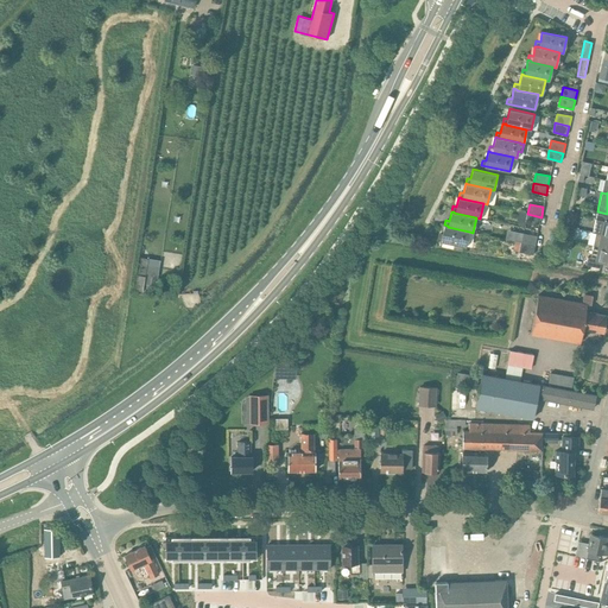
[(596,220),(594,232),(595,232),(595,233),(600,234),(607,235),(607,214),(597,211),(595,220),(596,220)]
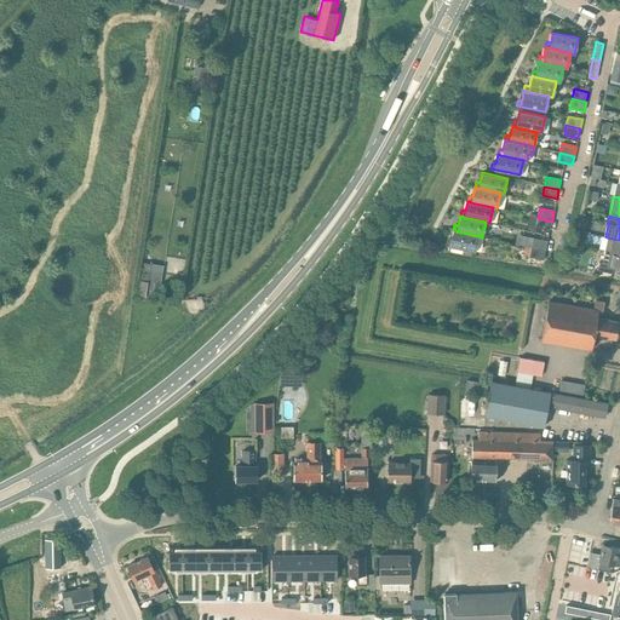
[(550,229),(552,222),(538,218),(535,227),(550,229)]
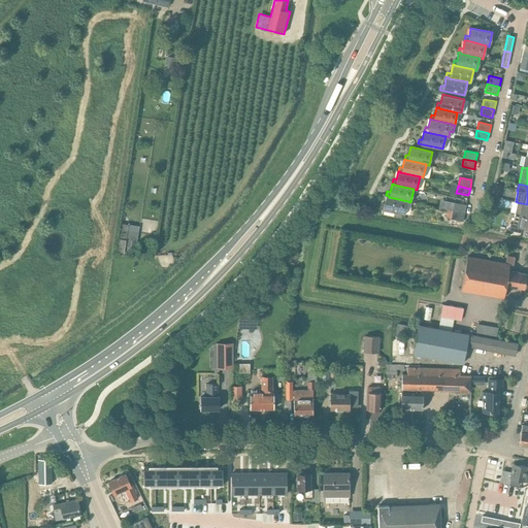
[(404,213),(407,201),(389,197),(389,196),(386,195),(385,203),(381,202),(380,208),(404,213)]
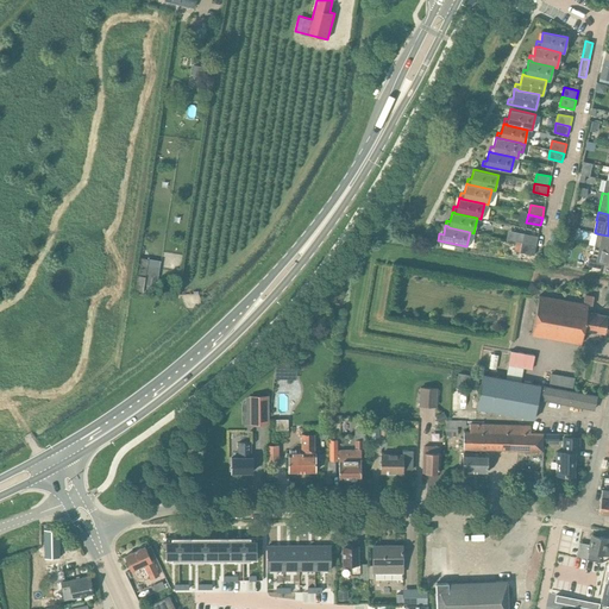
[(564,231),(563,238),(572,240),(575,233),(564,231)]
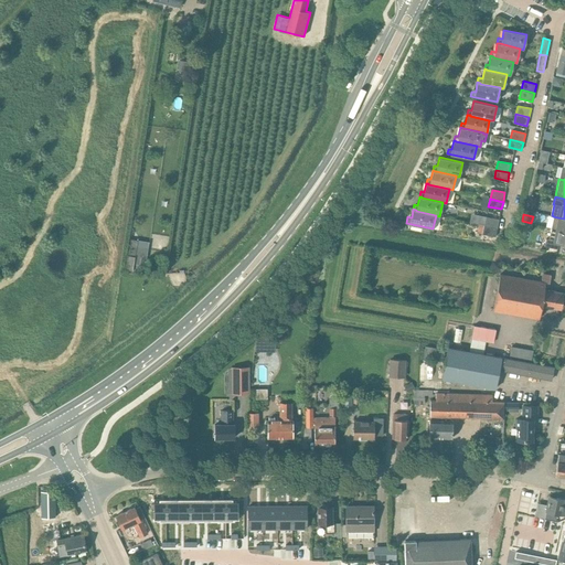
[(551,227),(564,231),(564,219),(557,217),(553,216),(551,227)]
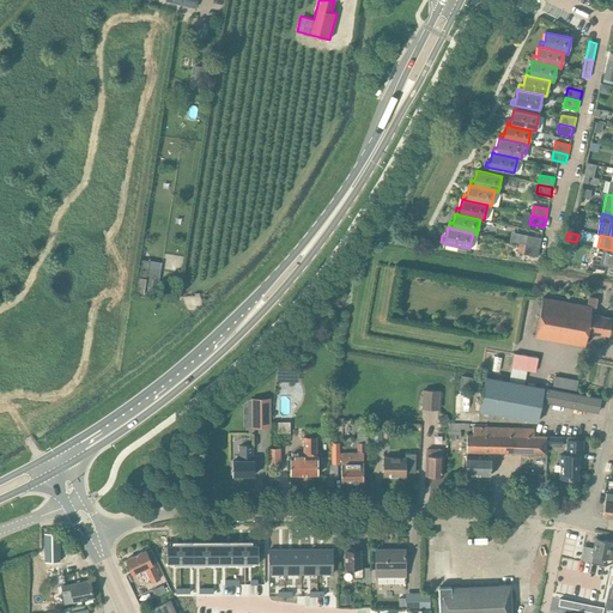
[(527,236),(525,244),(539,248),(541,238),(527,236)]
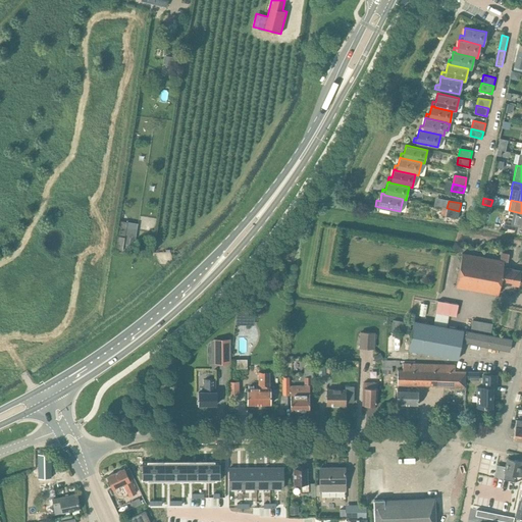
[(447,209),(446,216),(458,218),(459,211),(447,208),(447,209)]
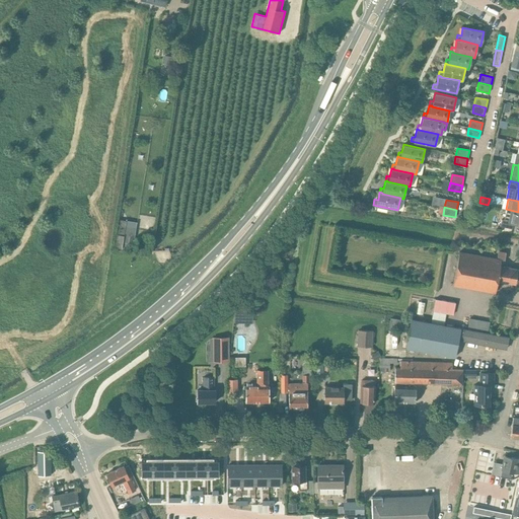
[(501,219),(500,226),(512,229),(513,223),(518,223),(518,212),(506,209),(504,219),(501,219)]
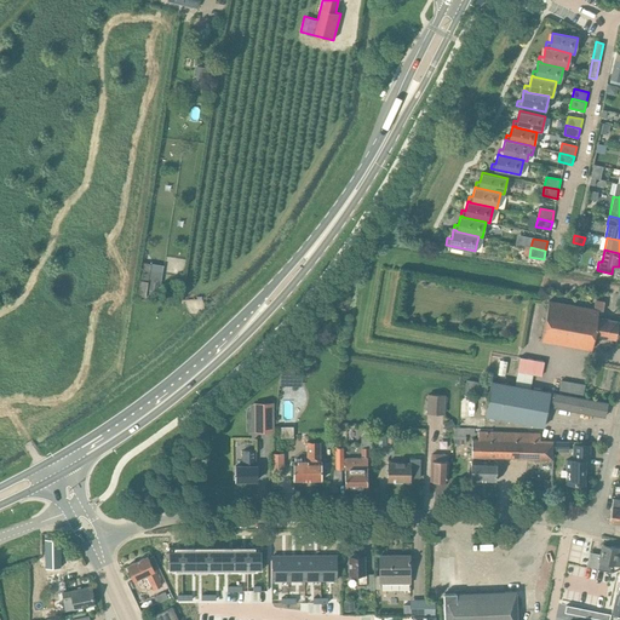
[(141,263),(138,281),(148,282),(148,281),(149,271),(150,264),(141,263)]
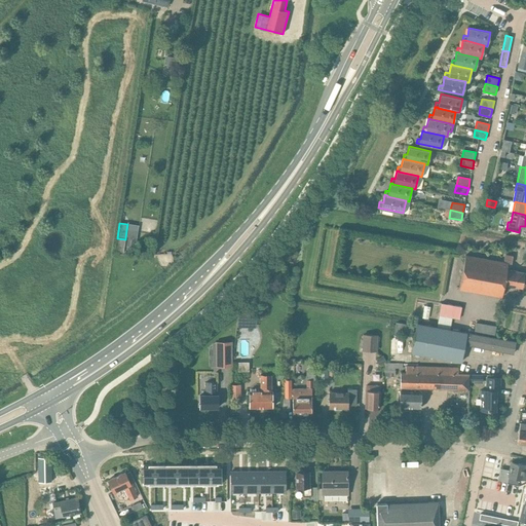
[(117,238),(114,251),(123,252),(124,246),(125,239),(117,238)]
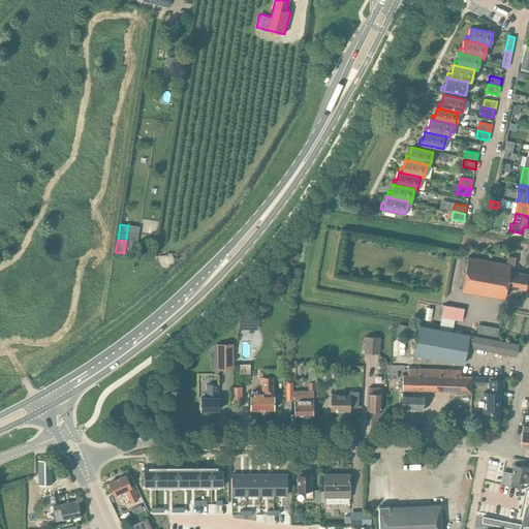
[(515,266),(516,257),(507,255),(506,265),(468,257),(462,290),(504,298),(507,286),(525,289),(528,275),(509,271),(510,265),(515,266)]
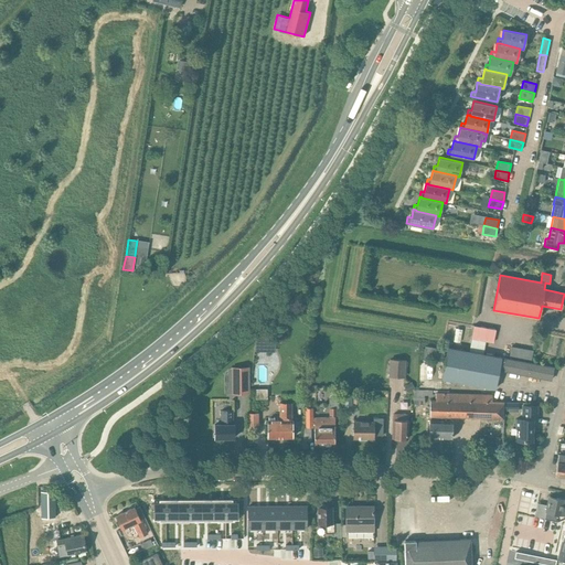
[(445,362),(441,379),(496,388),(499,370),(551,380),(553,368),(501,358),(482,354),(486,341),(493,343),(496,330),(473,326),(471,339),(468,352),(447,348),(447,350),(446,350),(445,362)]
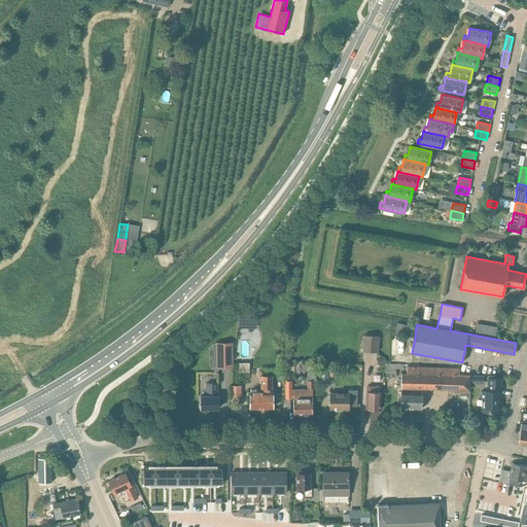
[(415,338),(416,326),(396,323),(394,335),(415,338)]
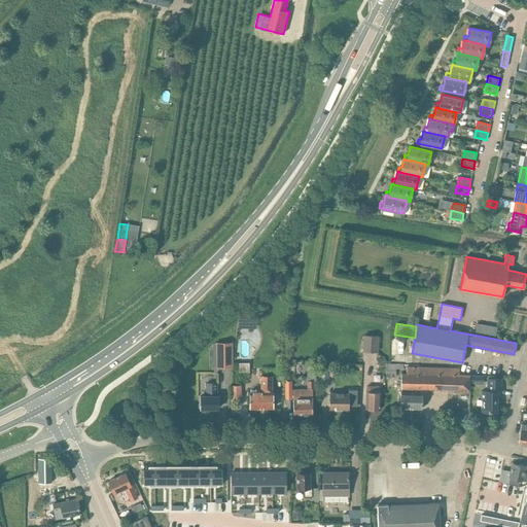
[(377,352),(378,337),(363,336),(362,351),(377,352)]
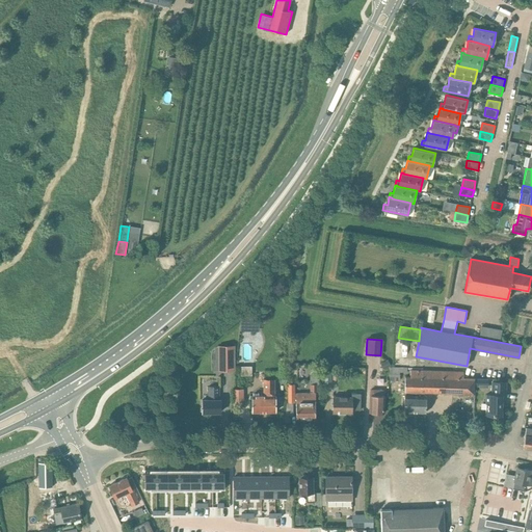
[(219,371),(234,370),(234,346),(218,346),(219,371)]
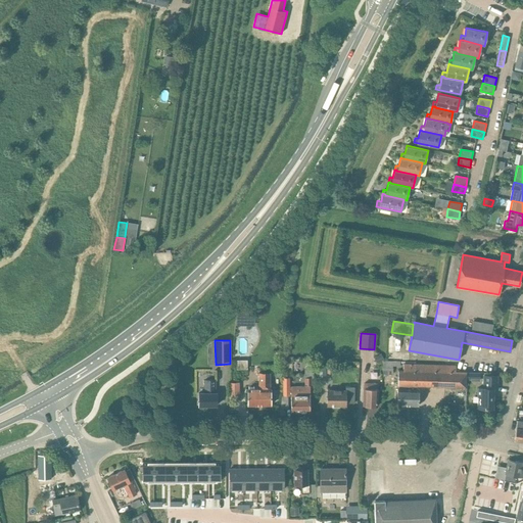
[(373,359),(377,364),(383,360),(380,354),(373,359)]
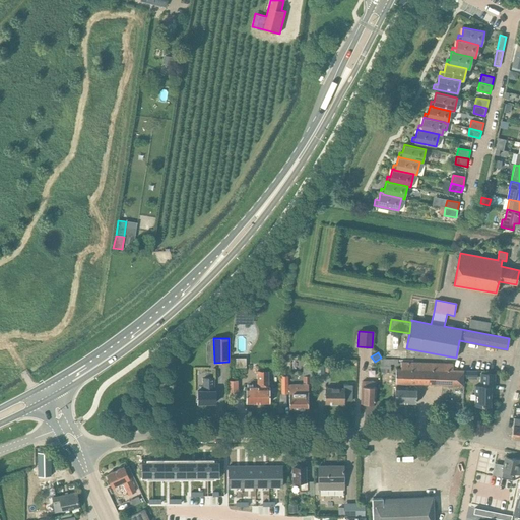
[(453,370),(453,364),(401,362),(401,368),(396,368),(395,383),(463,385),(463,378),(463,373),(463,371),(463,370),(453,370)]
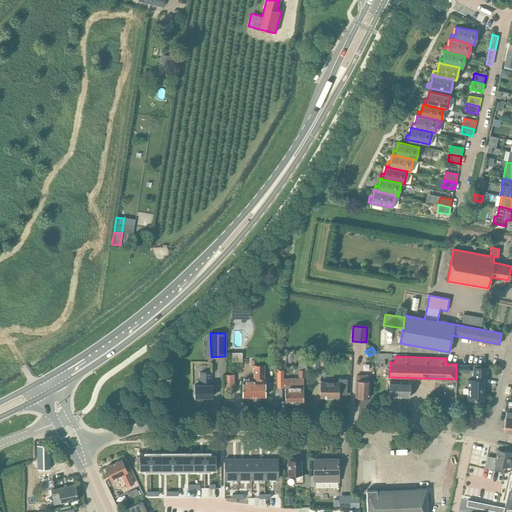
[(264,381),(264,365),(253,365),(253,381),(242,381),(242,397),(265,396),(265,381),(264,381)]
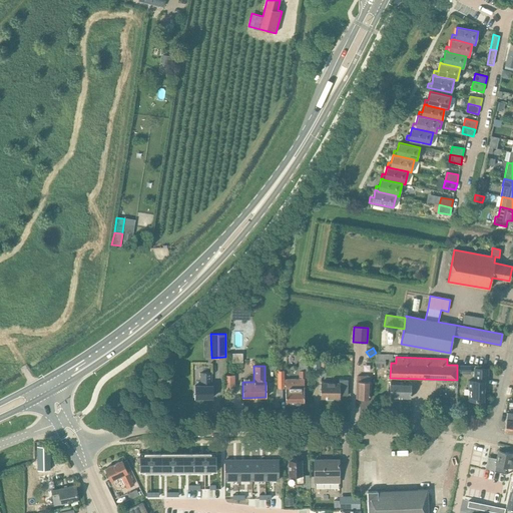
[(487,382),(487,370),(474,369),(474,382),(468,381),(468,401),(483,401),(484,382),(487,382)]
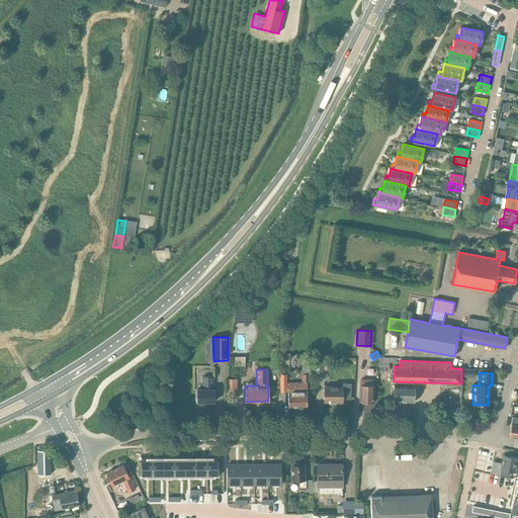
[(213,390),(213,376),(203,376),(203,390),(196,390),(197,402),(214,402),(214,390),(213,390)]
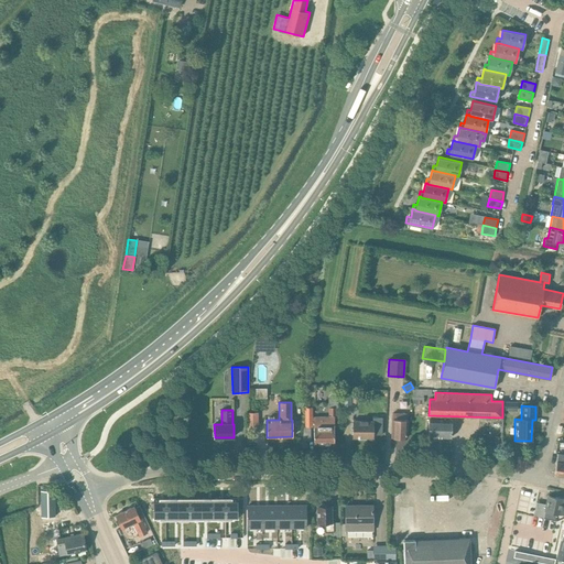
[(247,430),(258,430),(258,412),(247,412),(247,430)]
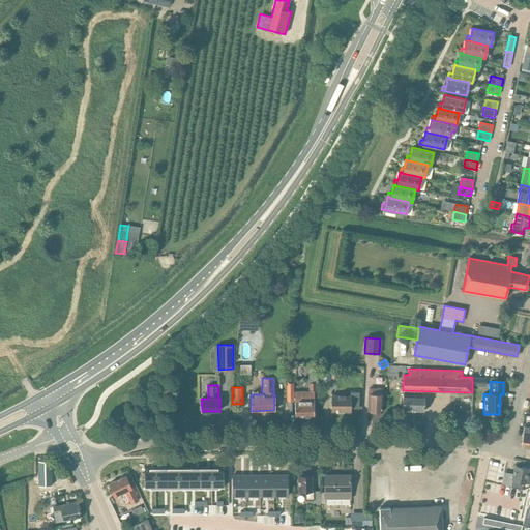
[(382,412),(383,389),(369,388),(369,393),(367,411),(382,412)]
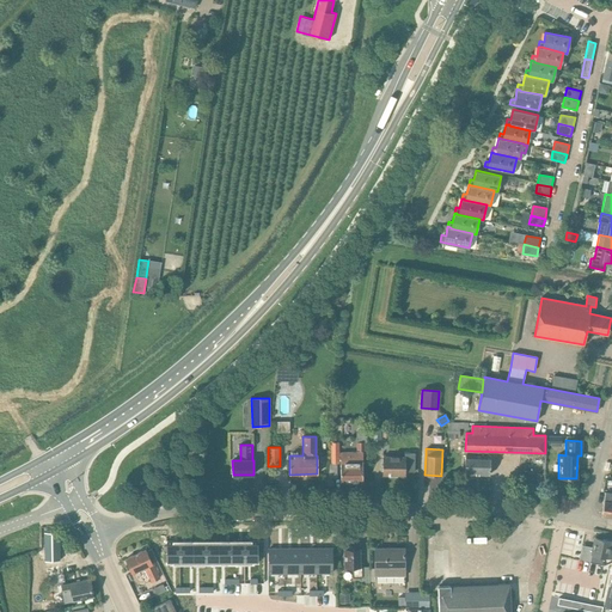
[(341,453),(341,463),(341,482),(363,482),(362,461),(362,452),(341,452),(341,453)]
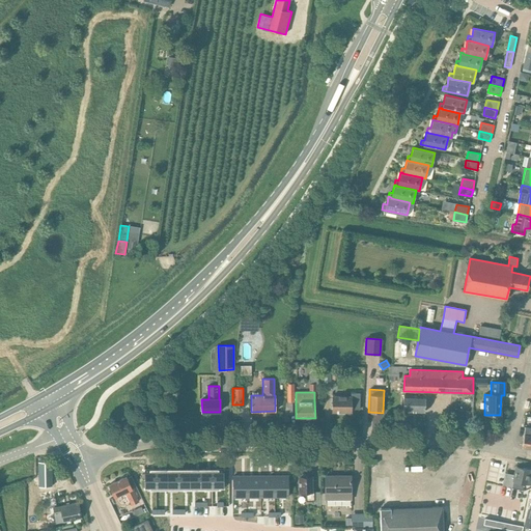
[(359,409),(359,393),(351,393),(351,396),(332,396),(332,412),(352,412),(352,409),(359,409)]
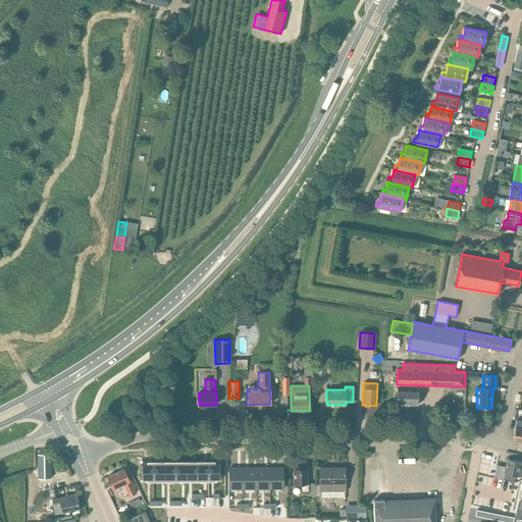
[(418,405),(418,388),(397,387),(397,404),(418,405)]
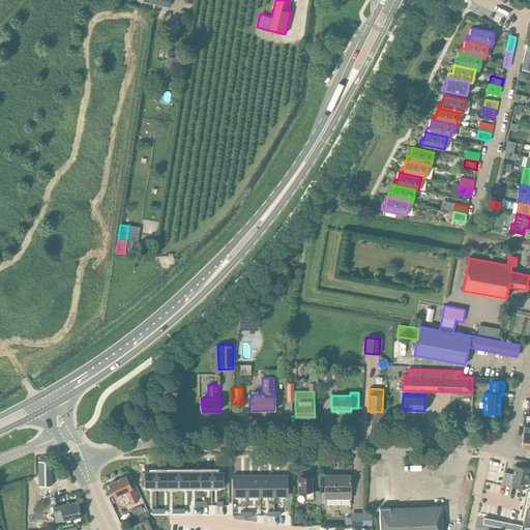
[(523,433),(521,446),(529,447),(529,427),(524,427),(524,428),(523,433)]
